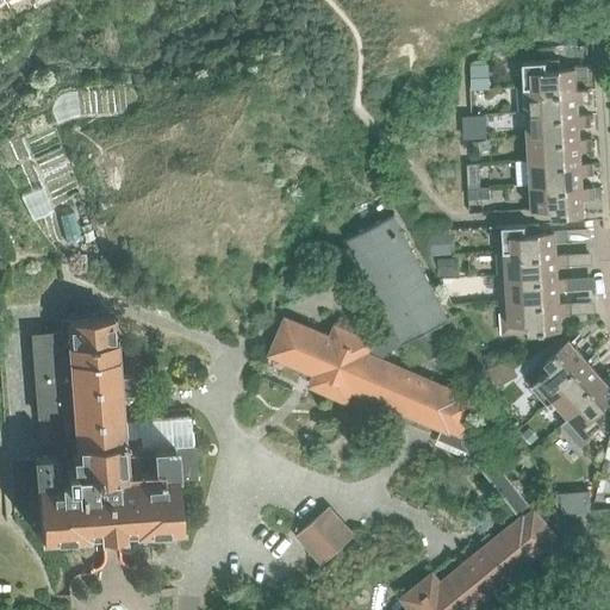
[(516,86),(517,87),(545,86),(545,95),(574,94),(574,91),(574,79),(587,78),(586,66),(570,67),(570,69),(559,69),(559,60),(523,61),(526,86),(516,86)]
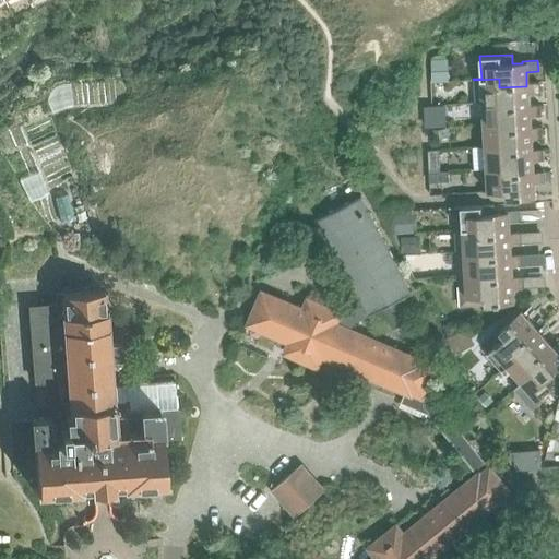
[(448,59),(430,60),(431,82),(449,82),(448,59)]
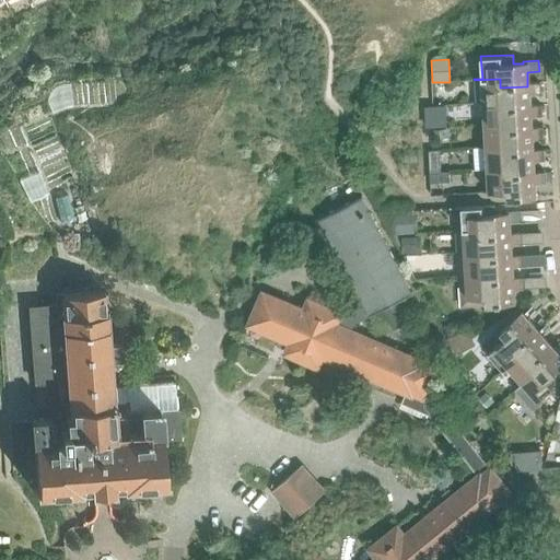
[(475,80),(476,102),(501,101),(501,111),(528,109),(528,106),(528,94),(540,93),(539,83),(527,83),(527,86),(500,88),(500,79),(475,80)]
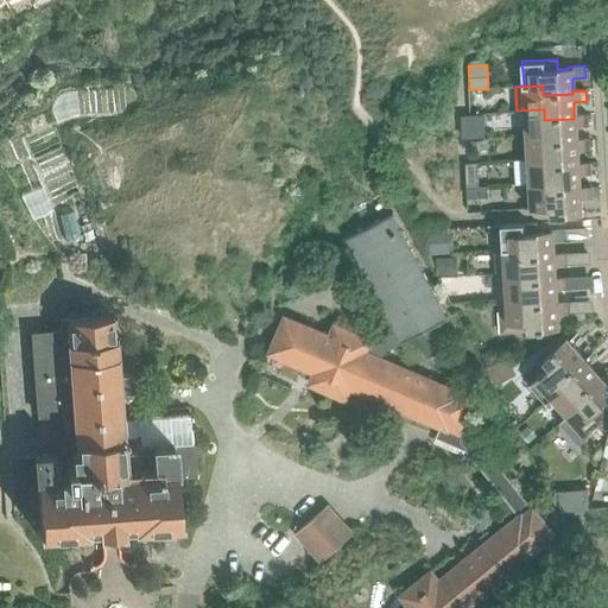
[(525,111),(526,134),(545,133),(546,144),(575,141),(575,139),(576,139),(575,126),(588,126),(588,115),(574,115),(574,119),(544,120),(544,109),(517,111),(517,112),(525,111)]
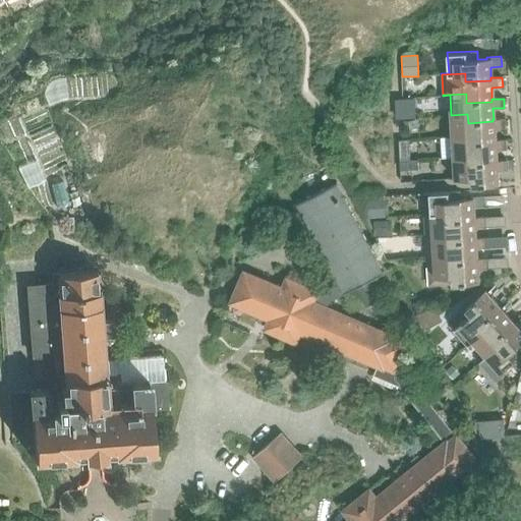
[(451,115),(452,135),(469,134),(469,143),(494,142),(494,139),(495,139),(494,129),(505,128),(505,118),(494,119),(493,119),(493,121),(468,123),(467,114),(451,115)]
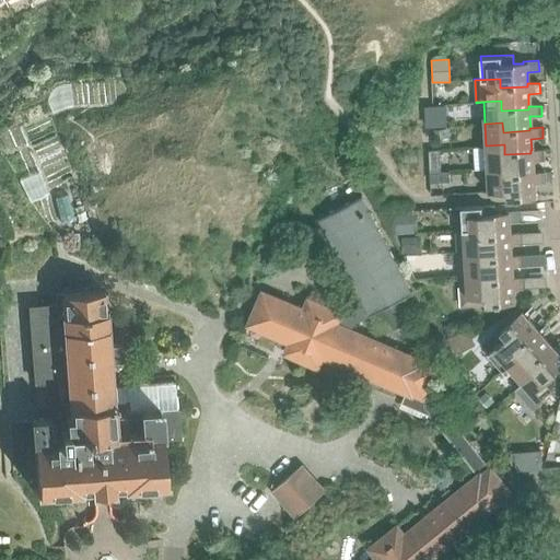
[(445,128),(434,129),(434,138),(446,137),(445,128)]
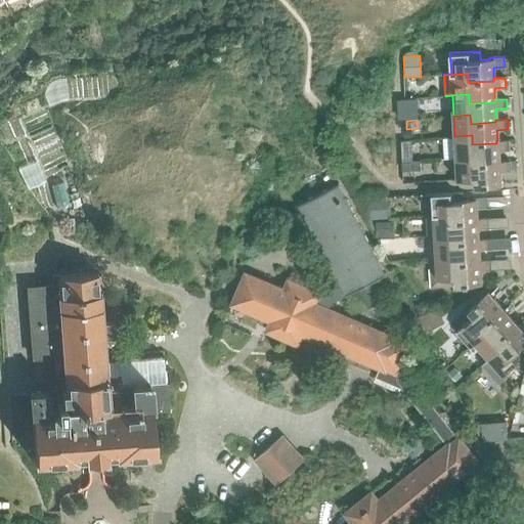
[(454,136),(456,158),(473,157),(473,165),(498,164),(498,161),(497,150),(509,149),(509,140),(497,140),(496,140),(496,143),(472,144),(472,135),(454,136)]
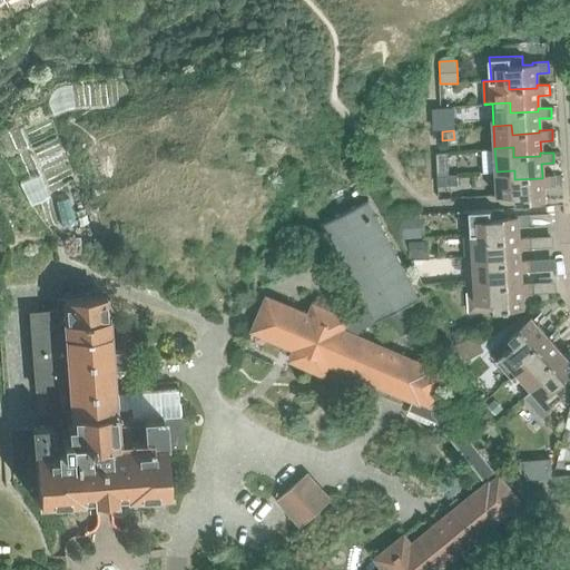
[(435,153),(436,175),(449,174),(446,151),(435,153)]
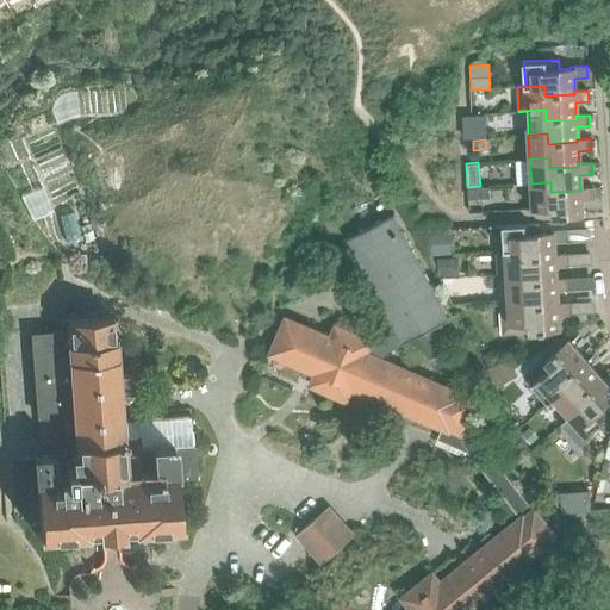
[(551,182),(531,184),(533,209),(551,207),(552,218),(582,216),(582,199),(595,199),(593,187),(580,187),(580,191),(551,192),(551,182)]
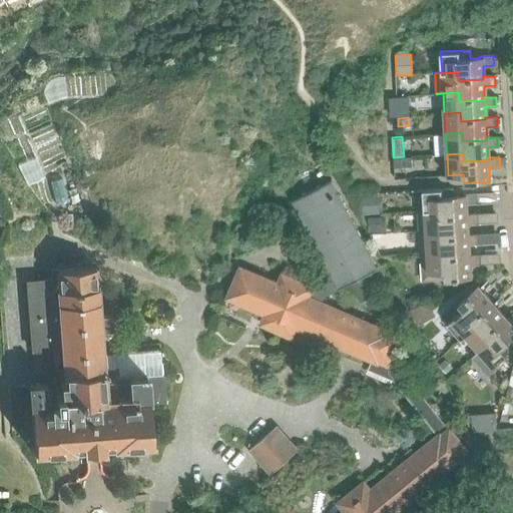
[(411,156),(404,156),(393,157),(394,165),(412,164),(411,156)]
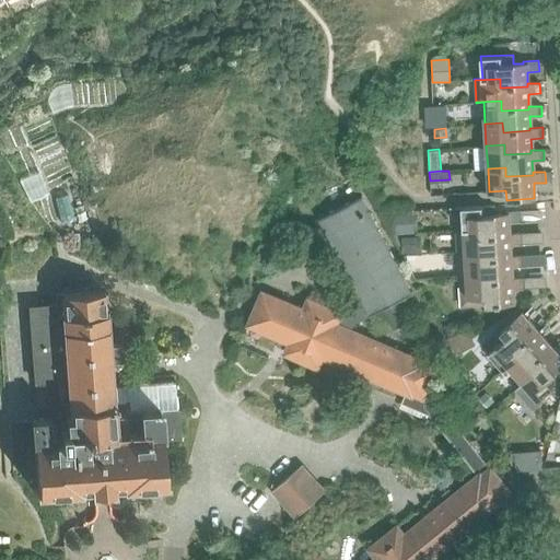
[(67,195),(54,198),(60,223),(73,220),(67,195)]
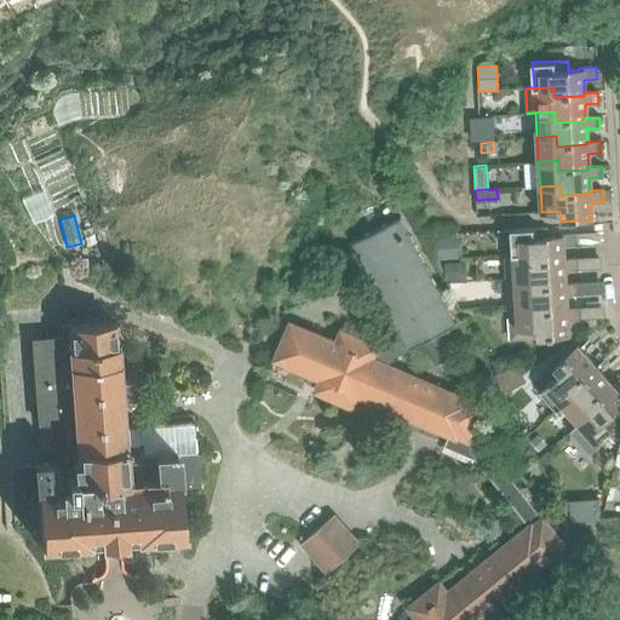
[(470,402),(384,366),(390,359),(397,354),(423,340),(435,365),(454,354),(442,331),(457,322),(399,216),(351,241),(399,331),(371,346),(339,333),(334,344),(291,326),(276,360),(321,379),(316,390),(351,405),(356,394),(451,434),(447,445),(478,458),(532,523),(447,590),(438,579),(409,602),(418,613),(407,619),(471,619),(470,618),(556,550),(555,549),(563,540),(484,446),(475,442),(477,436),(470,434),(481,409),(469,405),(470,402)]
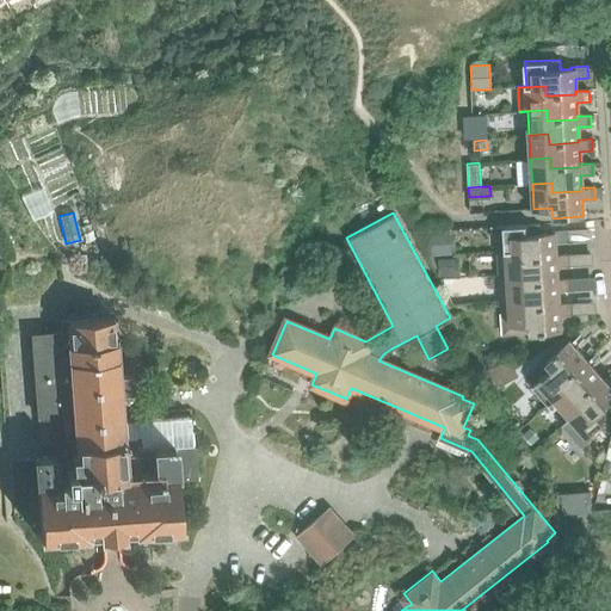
[(504,226),(506,251),(525,250),(525,259),(555,258),(555,254),(555,242),(568,241),(567,229),(550,230),(550,233),(539,234),(539,223),(504,226)]
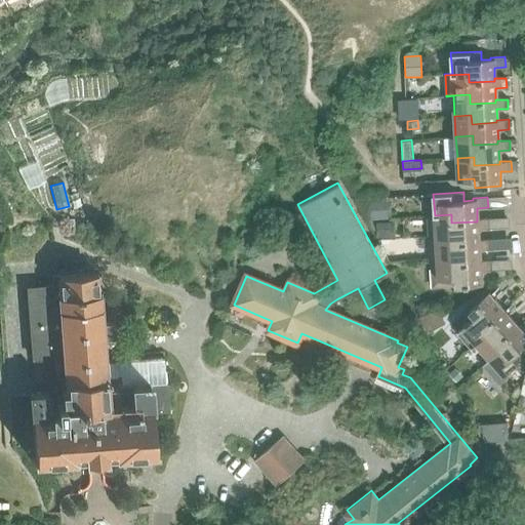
[(356,195),(366,218),(390,217),(389,199),(356,195)]
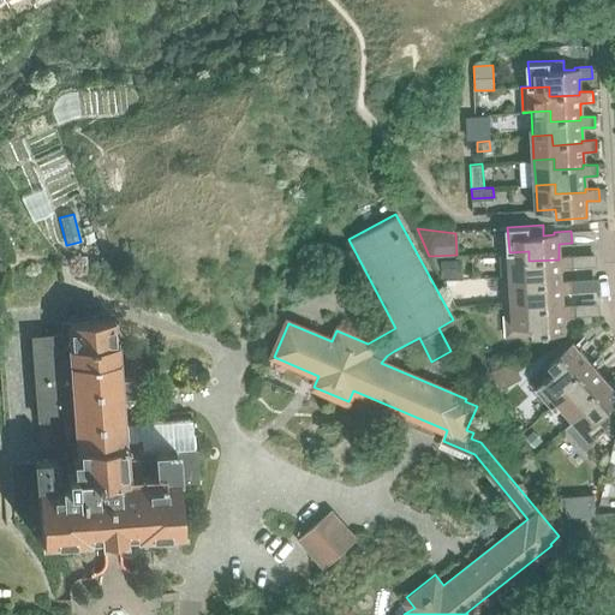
[(501,276),(511,276),(530,275),(531,286),(560,284),(560,281),(560,268),(573,268),(572,256),(559,256),(559,260),(529,261),(529,251),(509,252),(500,252),(501,276)]
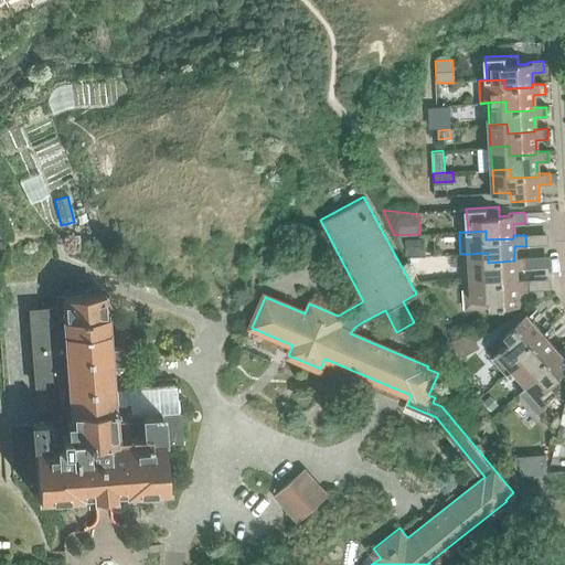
[(424,238),(407,240),(407,255),(425,255),(424,238)]
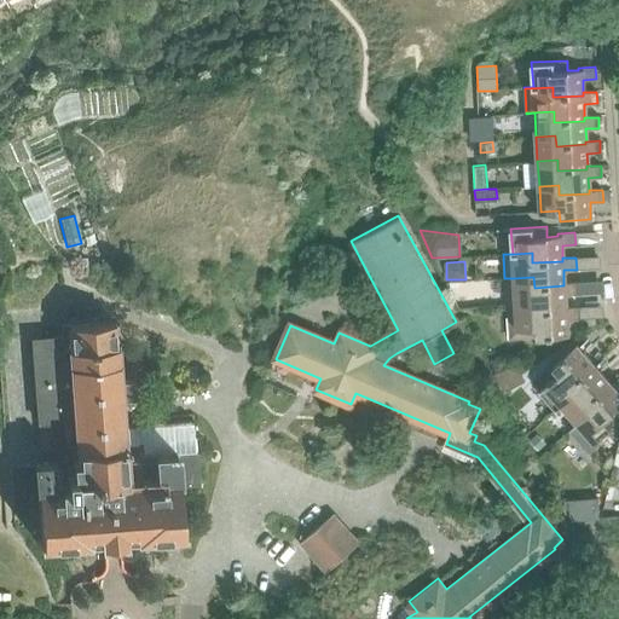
[(514,278),(515,302),(534,301),(536,312),(565,311),(565,307),(566,307),(565,295),(578,294),(577,282),(563,283),(563,285),(534,288),(533,277),(514,278)]
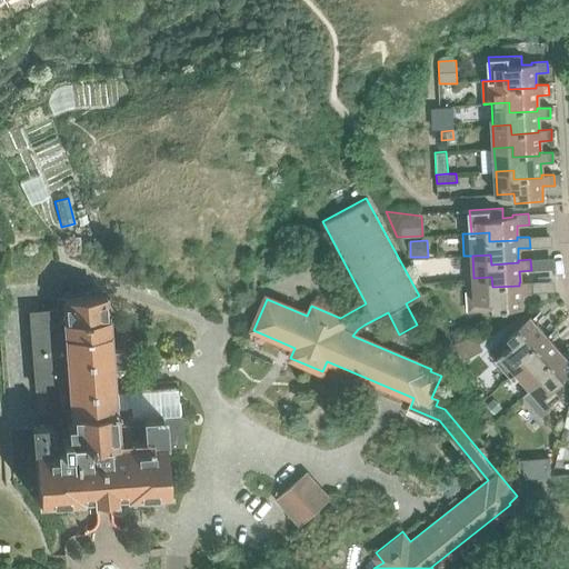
[(428,263),(419,263),(419,277),(428,276),(428,263)]
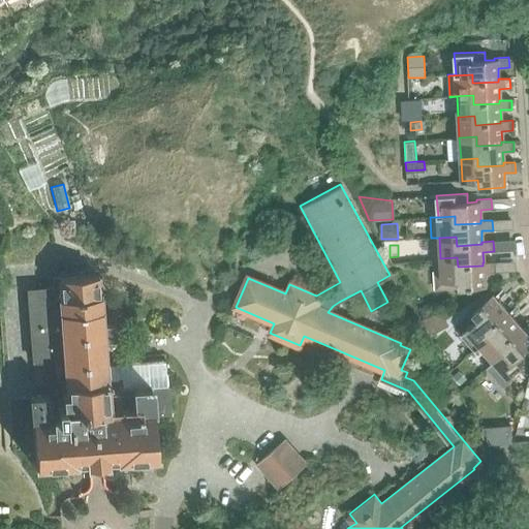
[(457,257),(440,258),(433,259),(434,278),(435,278),(435,289),(485,286),(484,273),(495,272),(495,261),(484,262),(483,262),(483,266),(458,267),(457,257)]
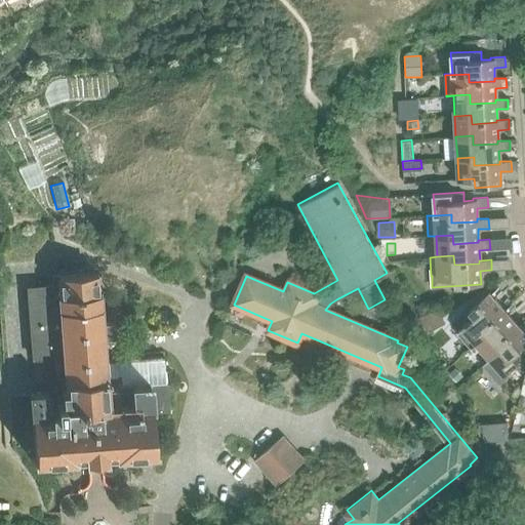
[(113,320),(111,320),(111,311),(110,293),(96,294),(94,273),(54,276),(54,277),(56,277),(57,285),(26,288),(32,358),(42,357),(43,368),(59,366),(61,376),(66,376),(67,390),(6,395),(9,428),(32,426),(34,458),(72,455),(72,453),(83,452),(84,456),(104,454),(103,450),(115,449),(115,452),(157,449),(154,411),(170,409),(168,382),(165,382),(164,363),(163,357),(137,359),(125,360),(103,362),(101,336),(113,335),(113,320)]
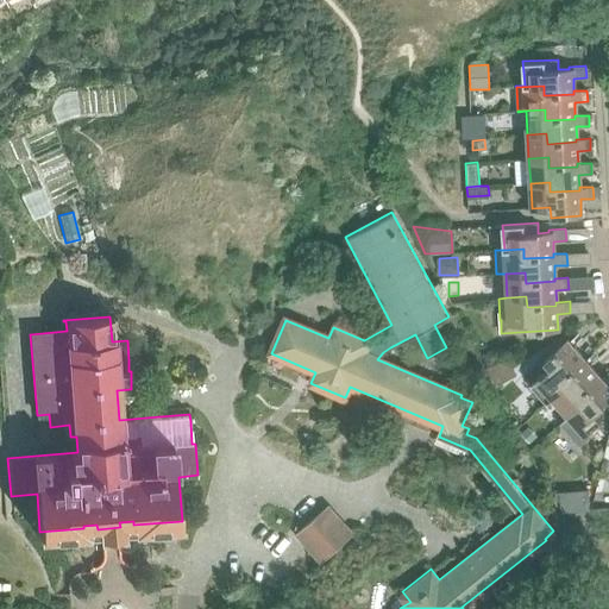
[(547,402),(553,397),(567,384),(560,377),(583,358),(566,339),(544,359),(550,366),(531,383),(547,402)]
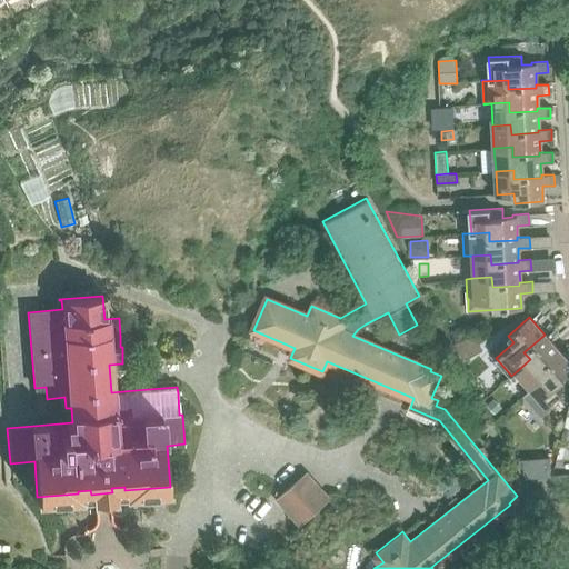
[(462,326),(451,331),(456,342),(467,337),(462,326)]
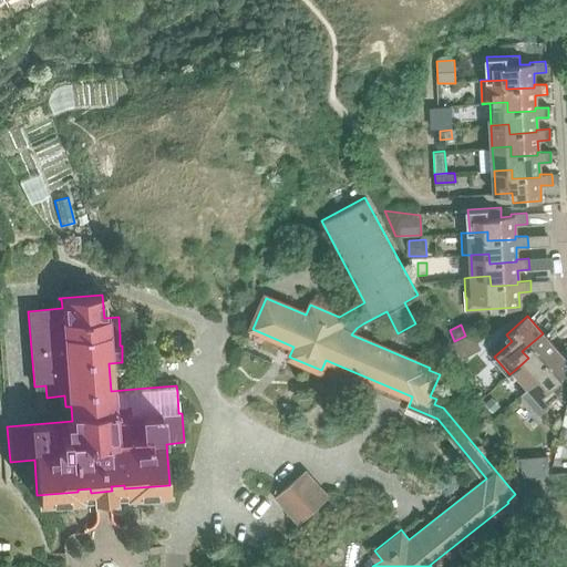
[(452,342),(456,352),(461,350),(463,357),(481,348),(473,332),(465,336),(454,341),(452,342)]
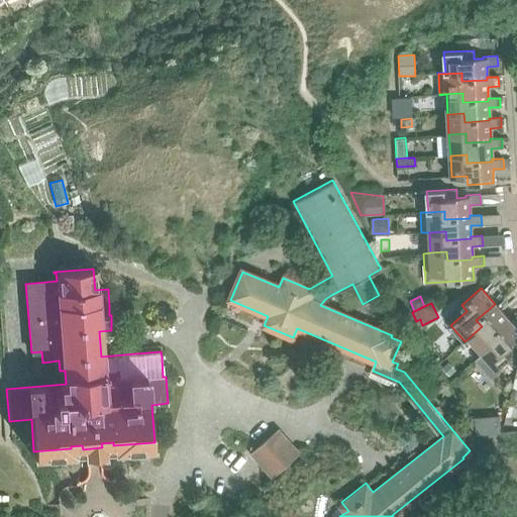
[(470,337),(483,352),(495,342),(490,336),(508,319),(495,304),(476,320),(482,326),(470,337)]
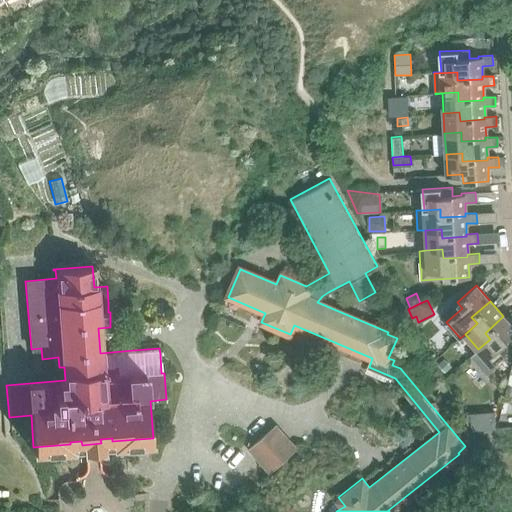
[(490,339),(478,349),(492,365),(505,353),(499,347),(511,336),(511,325),(503,316),(485,333),(490,339)]
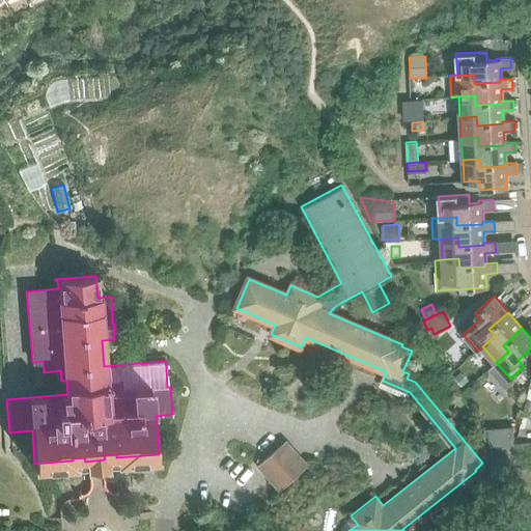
[(460,371),(454,378),(462,386),(468,380),(460,371)]
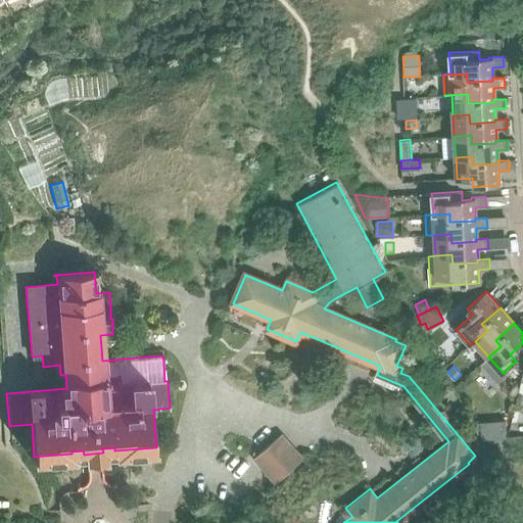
[(522,414),(511,424),(519,433),(522,429),(522,414)]
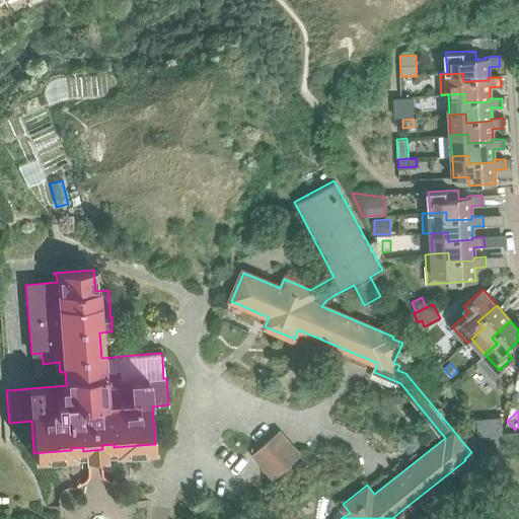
[(500,417),(475,418),(476,436),(502,434),(500,417)]
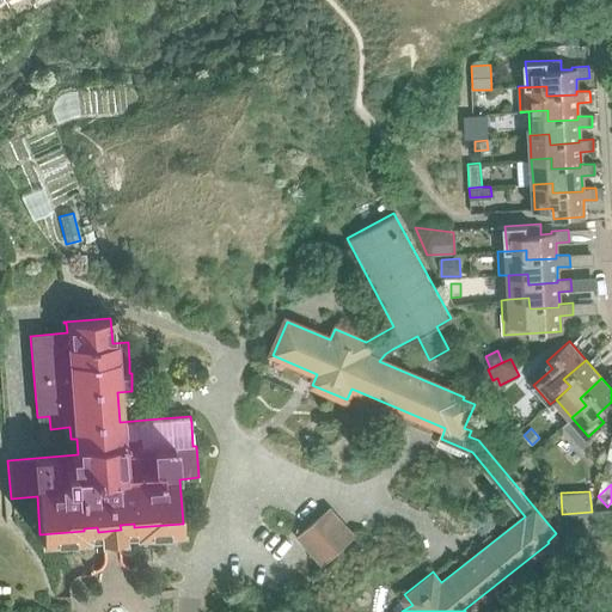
[(326,510),(297,537),(322,565),(352,540),(326,510)]
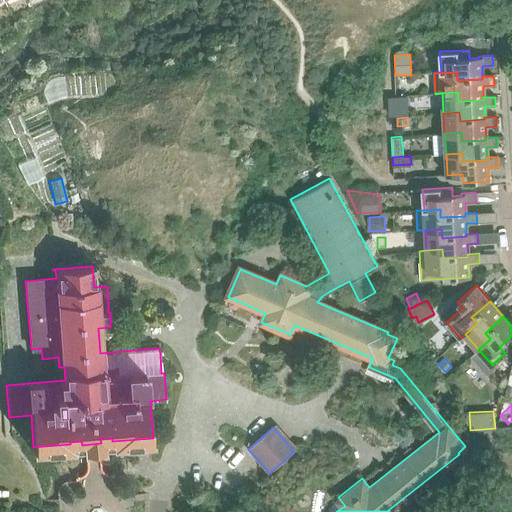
All buildings are outlined.
